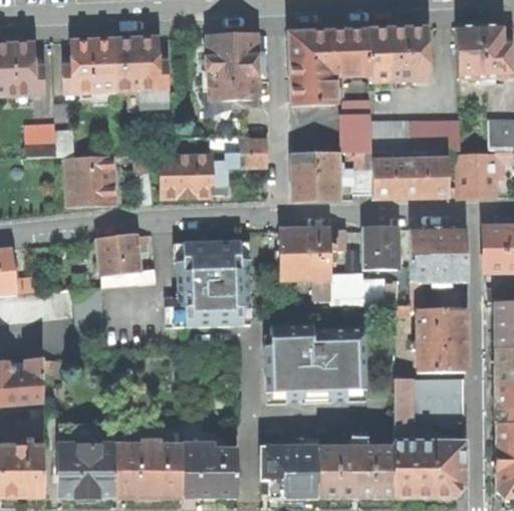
[(455,27),(457,78),(513,75),(512,44),(503,44),(502,25),(475,26),(455,27)]
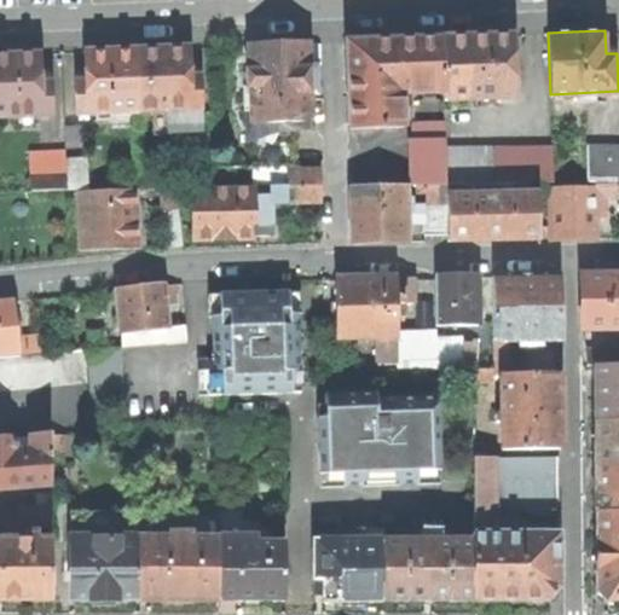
[(515,96),(513,33),(478,34),(443,35),(444,90),(444,98),(515,96)]
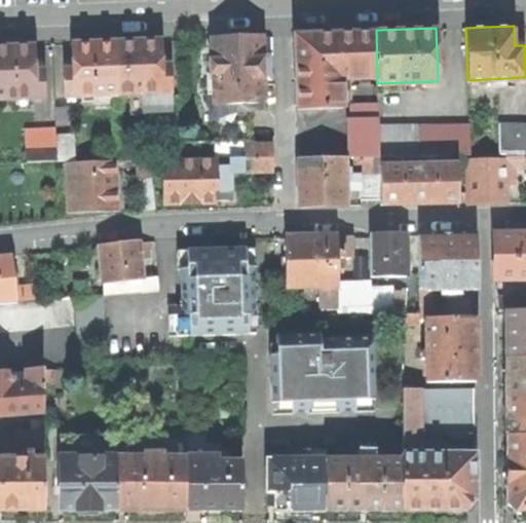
[(377,76),(376,30),(327,32),(295,33),(297,108),(343,106),(342,77),(377,76)]
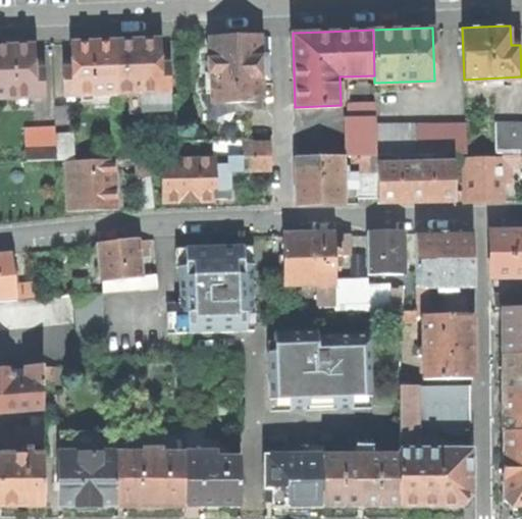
[(236,108),(248,108),(250,108),(250,101),(263,101),(262,76),(267,76),(266,55),(261,55),(260,35),(233,36),(210,37),(211,58),(208,59),(209,71),(212,71),(213,103),(214,103),(236,102),(236,108)]
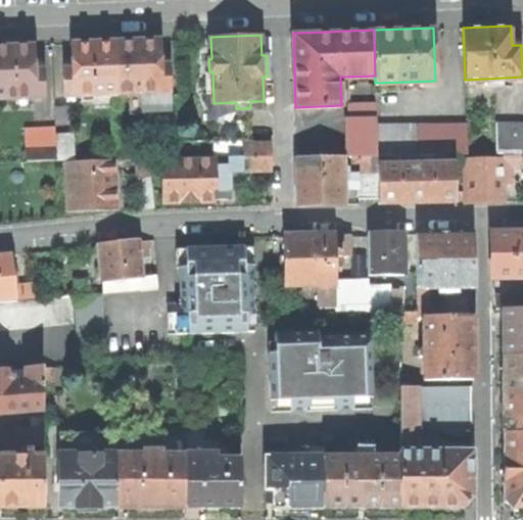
[(160,62),(159,38),(134,39),(115,40),(117,92),(142,91),(170,90),(169,62),(160,62)]
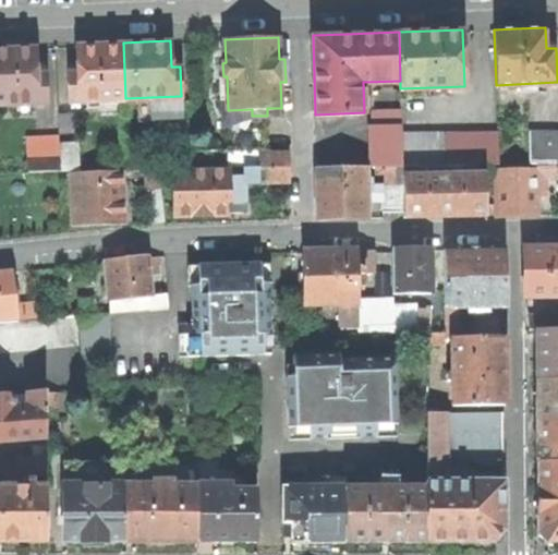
[(70,100),(125,98),(123,43),(95,44),(77,44),(77,70),(69,70),(70,100)]
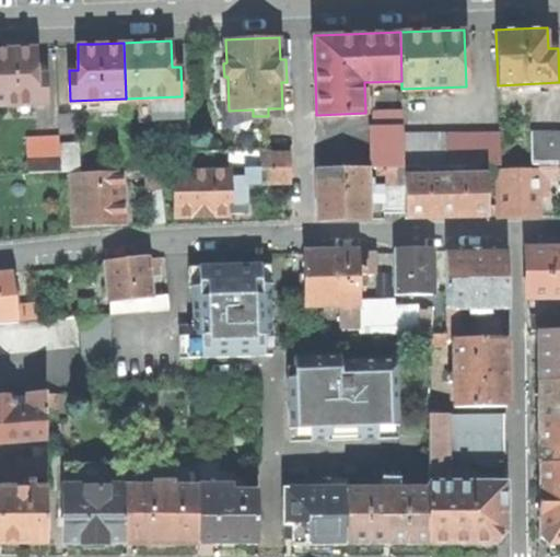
[(36,73),(35,46),(12,47),(0,47),(0,102),(46,101),(45,72),(36,73)]
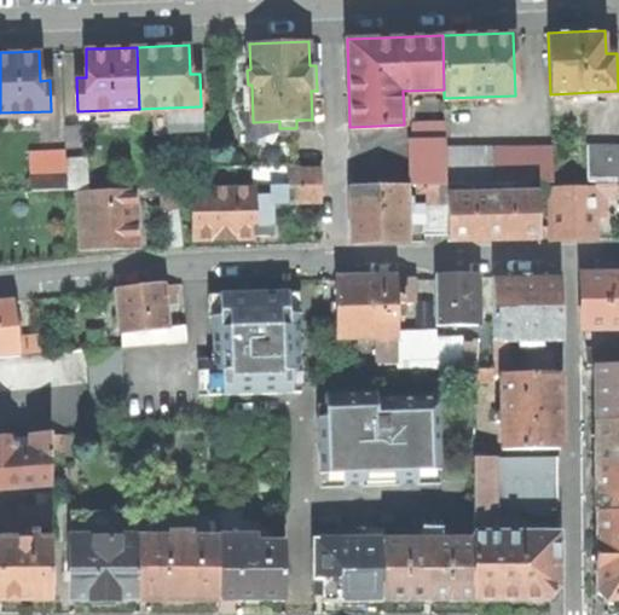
[(201,128),(201,112),(201,106),(168,108),(168,129),(198,128),(201,128)]
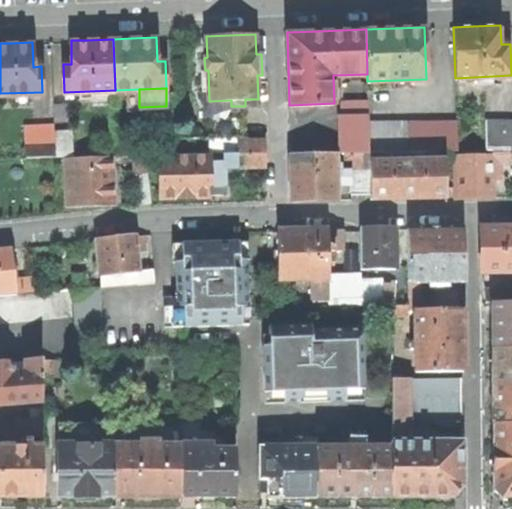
[(177,92),(166,93),(166,106),(164,106),(165,136),(178,136),(177,112),(178,112),(177,92)]
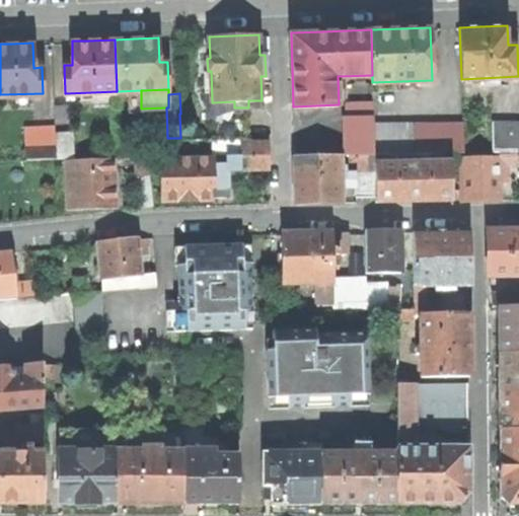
[(241,139),(247,138),(246,107),(234,107),(234,101),(213,102),(215,140),(241,139)]
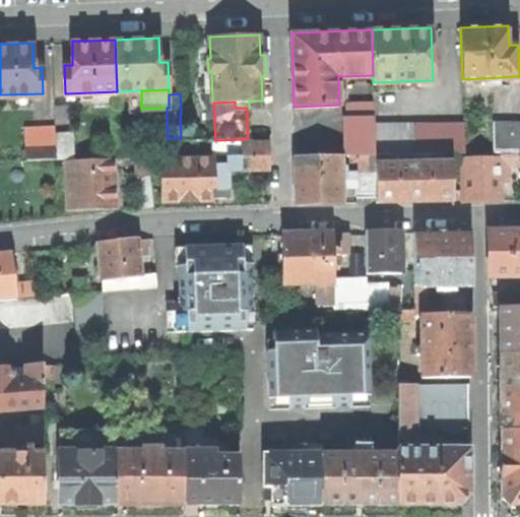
[(348,103),(348,118),(374,118),(374,103),(348,103)]
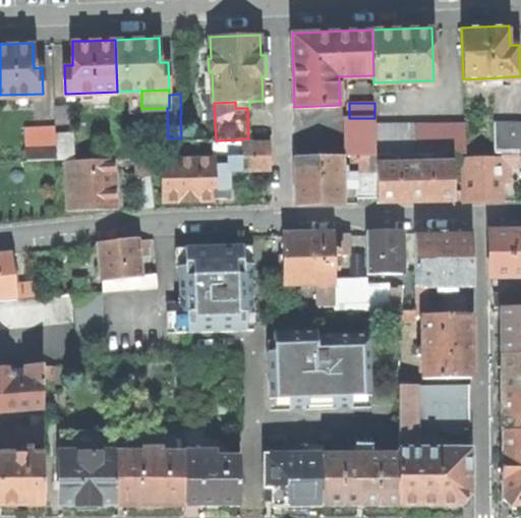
[(345,118),(346,154),(350,154),(377,153),(375,125),(374,118),(349,118),(345,118)]
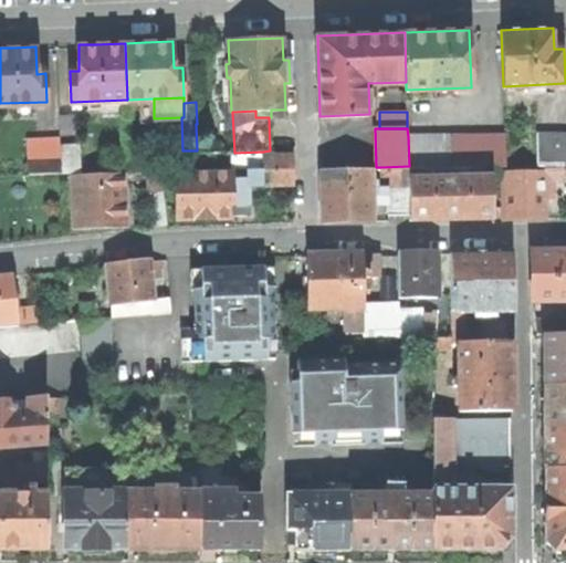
[(565,133),(536,133),(536,165),(545,165),(565,165),(565,133)]
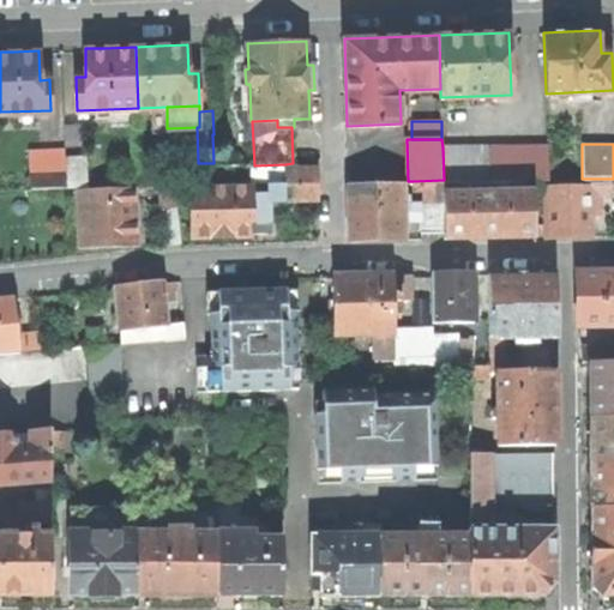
[(443,148),(444,180),(491,180),(491,146),(443,148)]
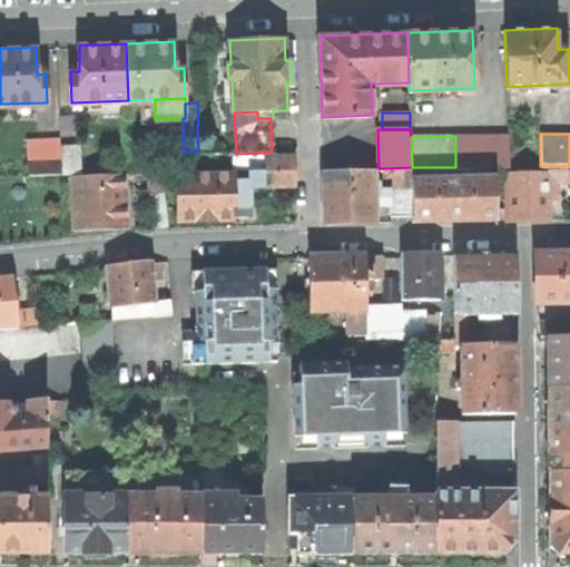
[(455,136),(455,167),(510,167),(509,136),(455,136)]
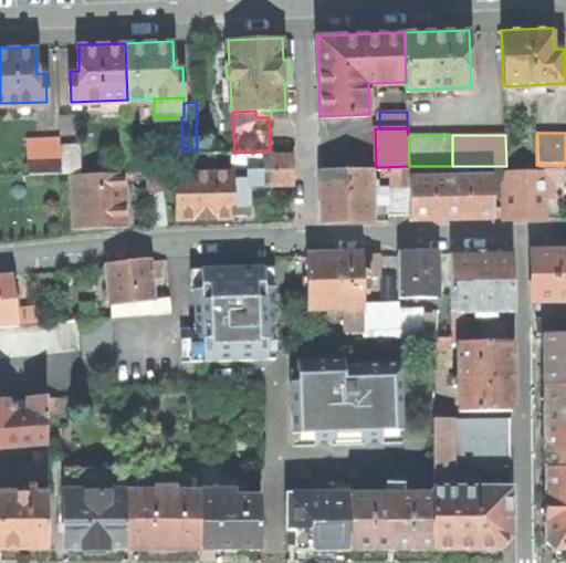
[(28,139),(29,162),(61,159),(60,143),(60,137),(28,139)]
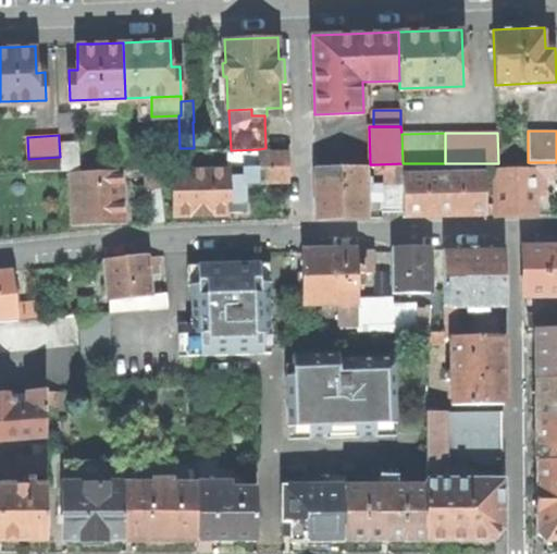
[(78,139),(59,140),(60,157),(61,168),(79,168),(78,139)]
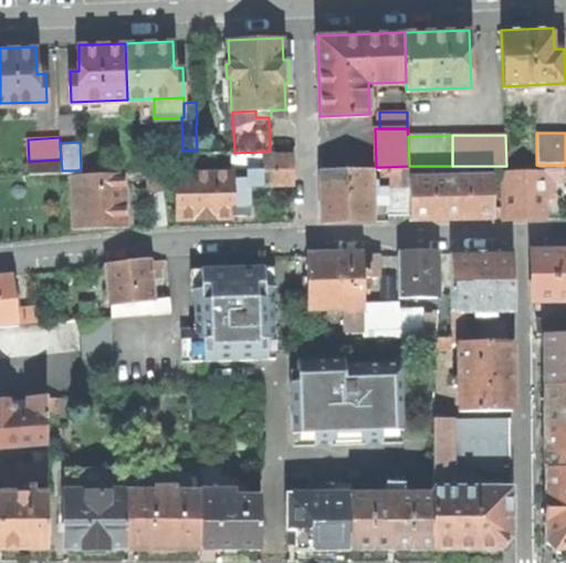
[(270,150),(263,152),(263,168),(292,167),(292,150),(270,150)]
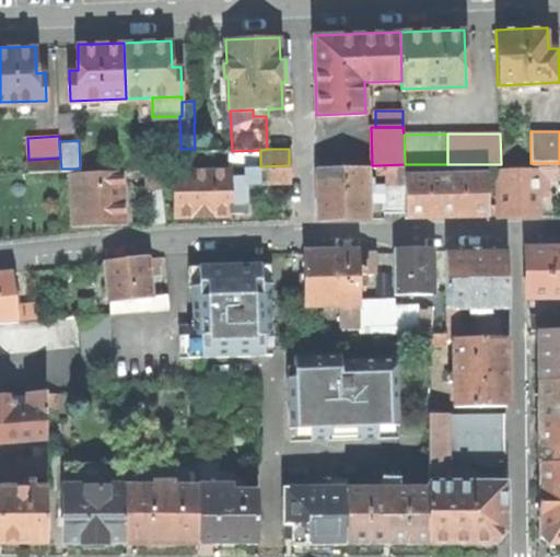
[(60,158),(28,160),(30,171),(61,169),(60,158)]
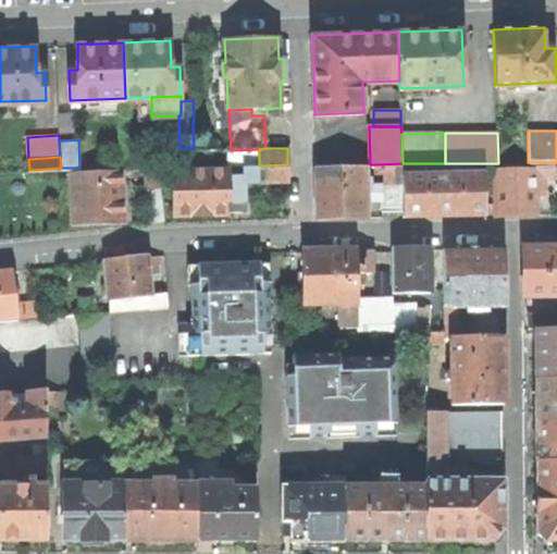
[(556,162),(536,162),(536,170),(536,186),(544,186),(544,174),(556,173),(556,162)]
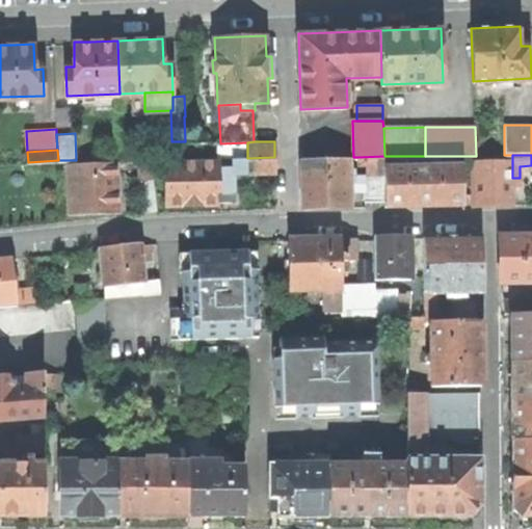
[(357,174),(364,174),(384,173),(384,167),(384,156),(357,157),(357,174)]
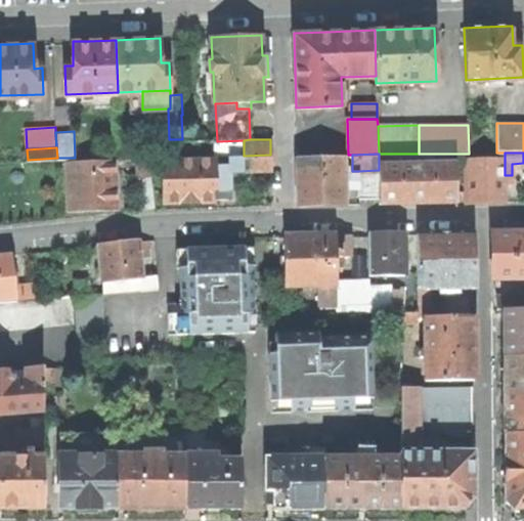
[(244,156),(244,169),(271,169),(270,155),(244,156)]
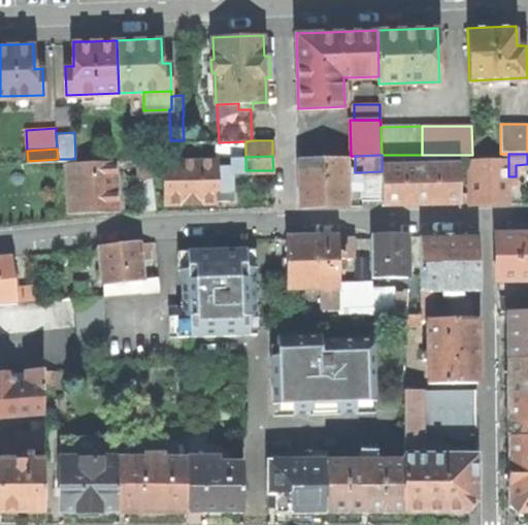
[(300,157),(301,205),(323,204),(347,204),(347,189),(347,175),(345,168),(345,156),(300,157)]
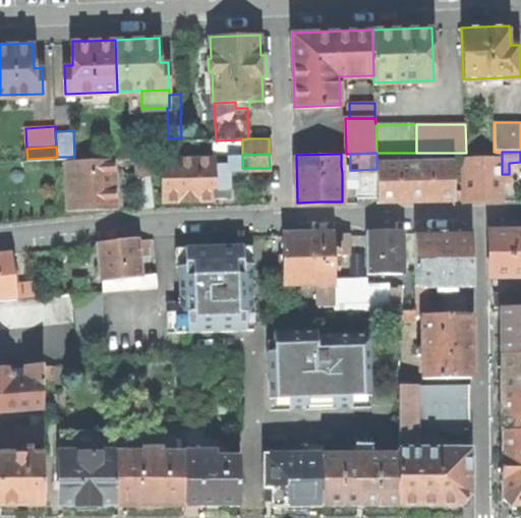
[(214,157),(214,192),(228,191),(228,168),(227,155),(214,155),(214,157)]
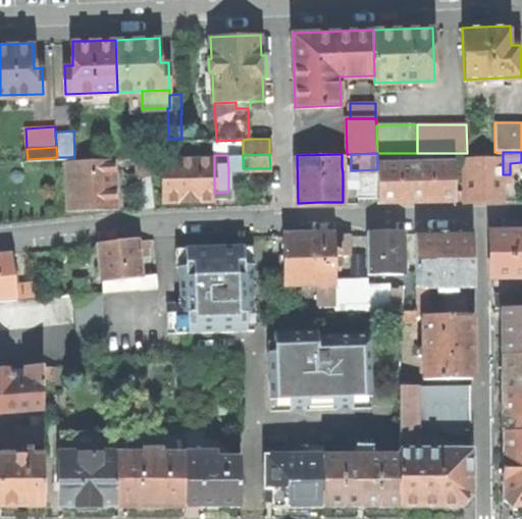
[(243,155),(227,155),(228,168),(243,168),(243,155)]
